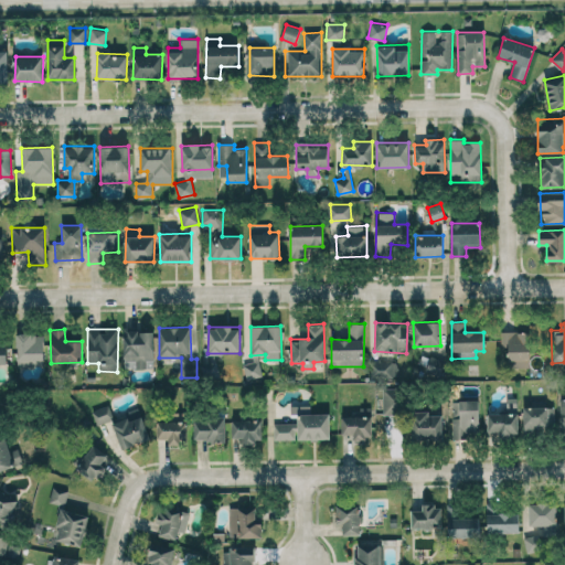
[(153,329),(123,330),(124,369),(155,368),(153,329)]
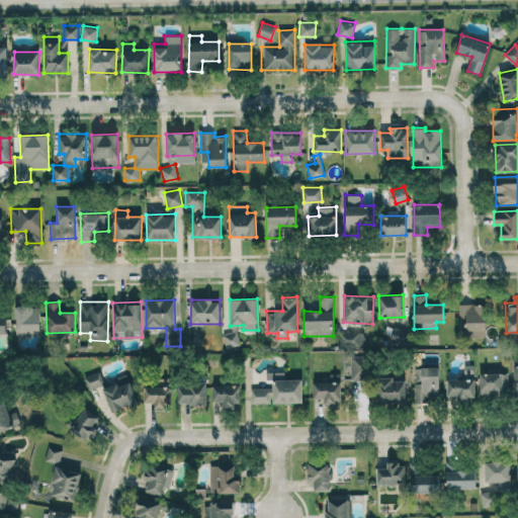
[(486,337),(487,305),(460,304),(459,318),(466,318),(466,336),(486,337)]
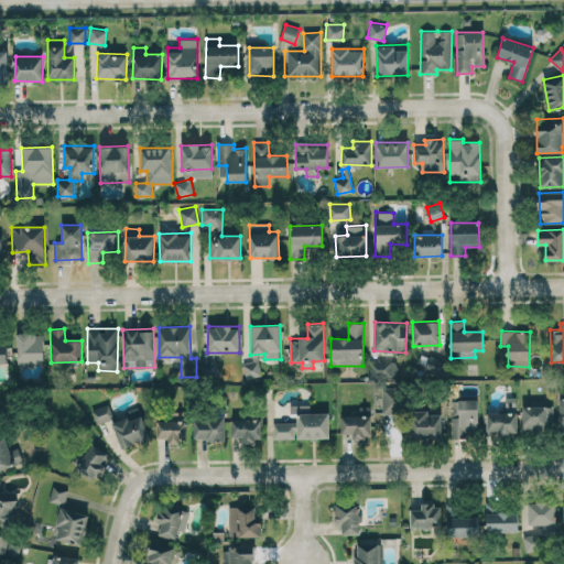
[(43,333),(17,333),(18,364),(43,364),(43,333)]
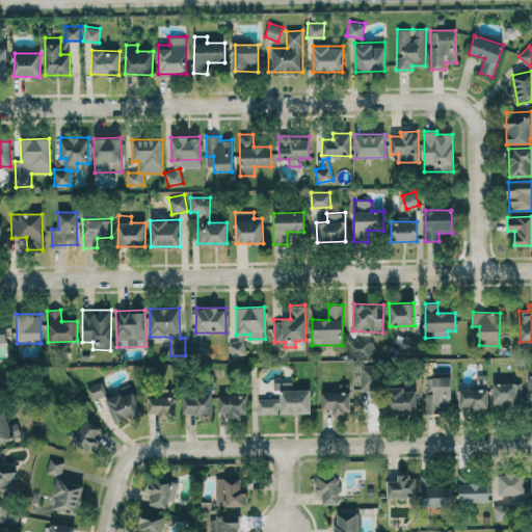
[(239,341),(229,342),(231,357),(246,355),(244,335),(238,336),(239,341)]
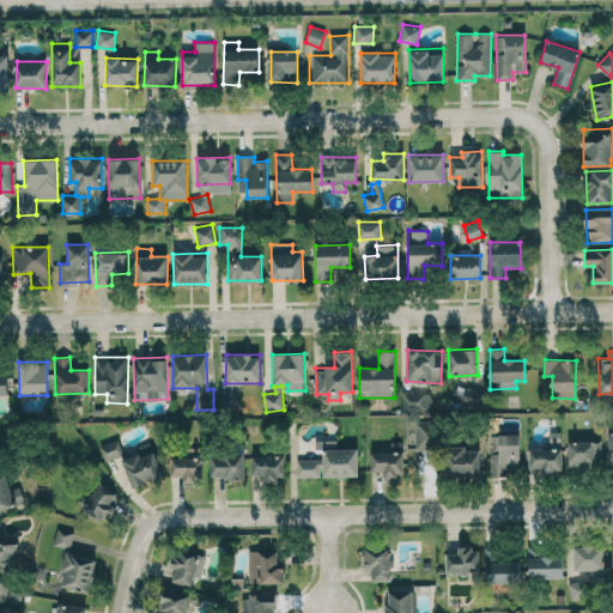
[(402,408),(431,408),(432,392),(402,392),(402,408)]
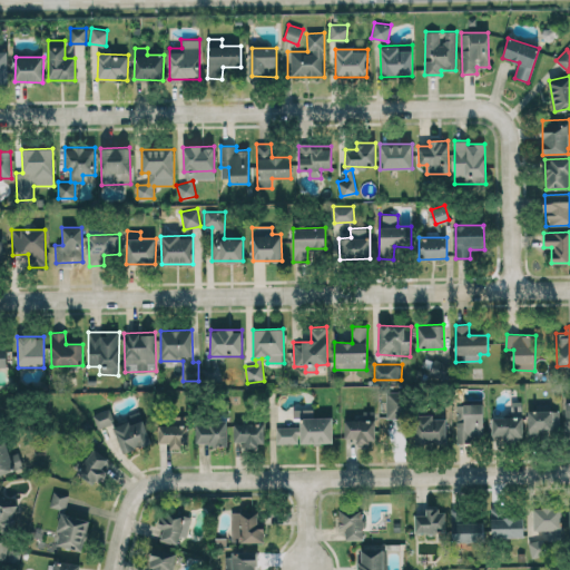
[(386,418),(405,419),(405,392),(386,392),(386,418)]
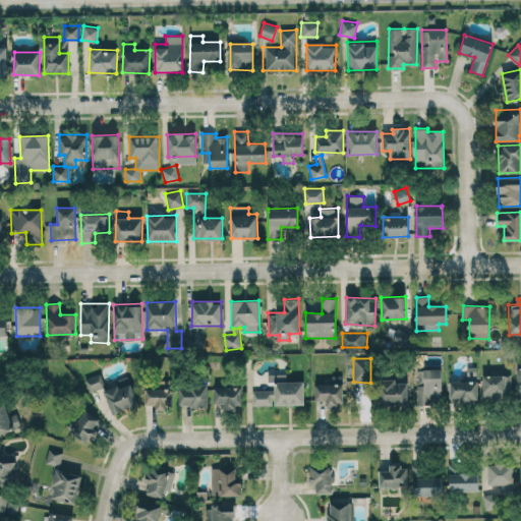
[(418,404),(443,403),(442,368),(422,368),(423,386),(417,386),(418,404)]
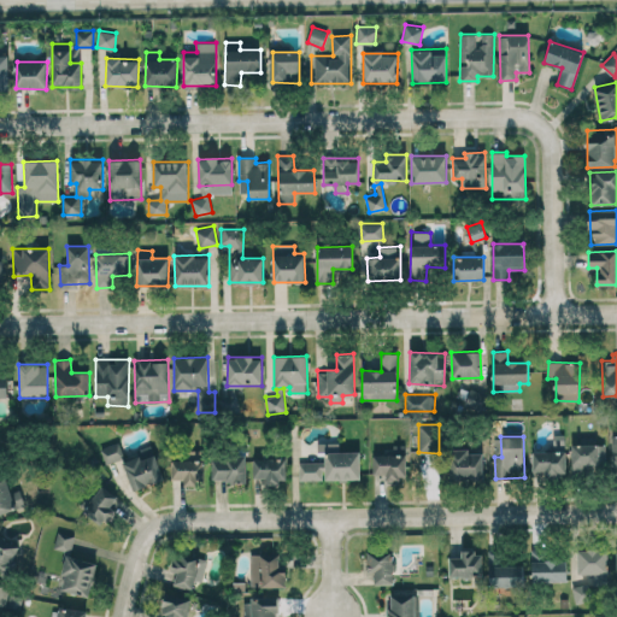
[(107,464),(123,456),(116,442),(100,450),(107,464)]
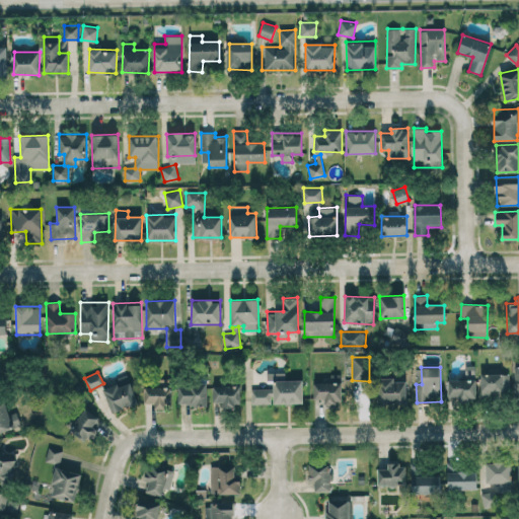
[(303,403),(302,379),(285,380),(285,372),(270,373),(271,388),(251,388),(251,403),(273,403),(303,403)]
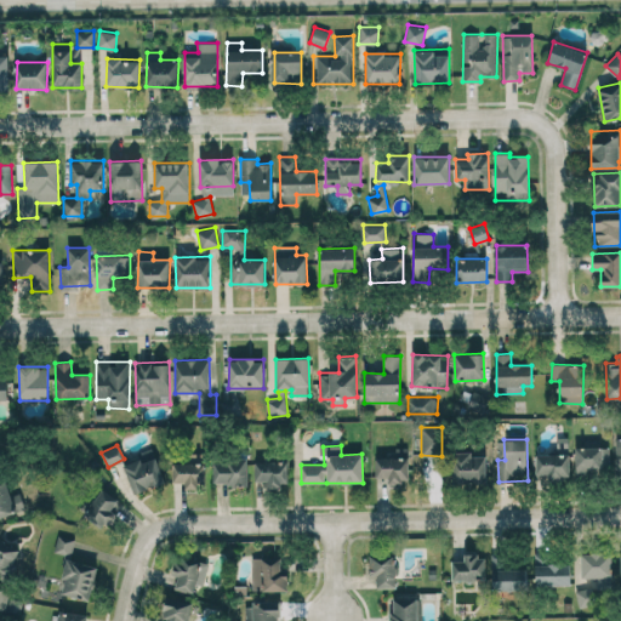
[(603,463),(609,462),(609,446),(575,448),(575,474),(603,473),(603,463)]
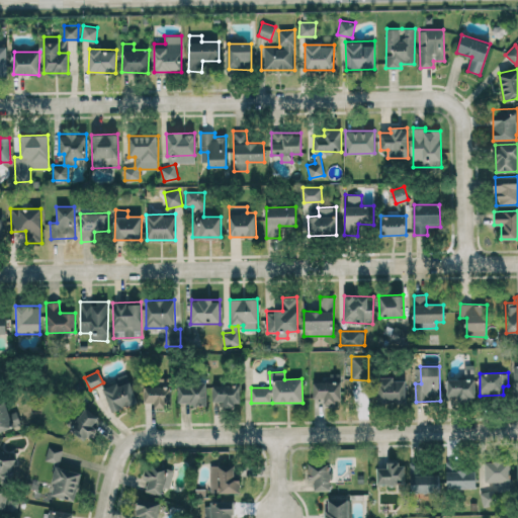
[(313,399),(324,399),(324,403),(341,403),(341,373),(329,373),(328,381),(313,381),(313,399)]
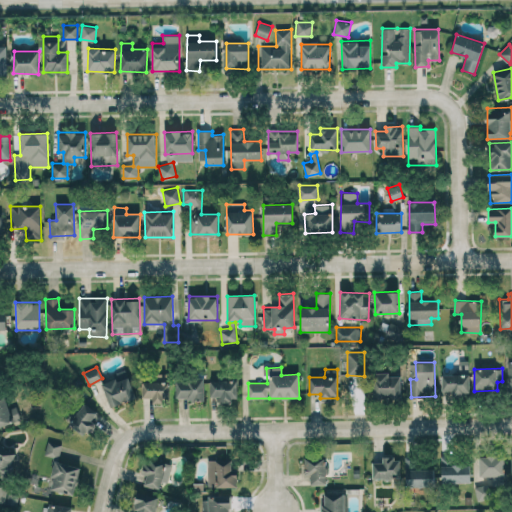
[(441,375),(442,391),(453,391),(454,395),(469,395),(469,370),(459,370),(459,374),(441,375)]
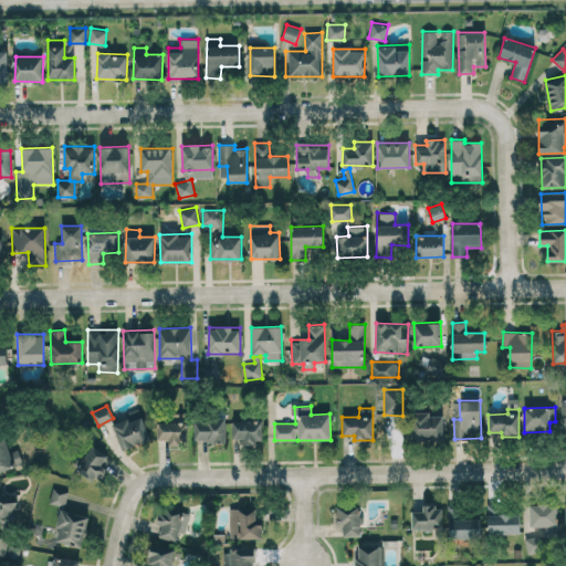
[(156,439),(168,440),(168,446),(185,446),(186,413),(169,412),(168,422),(157,421),(156,439)]
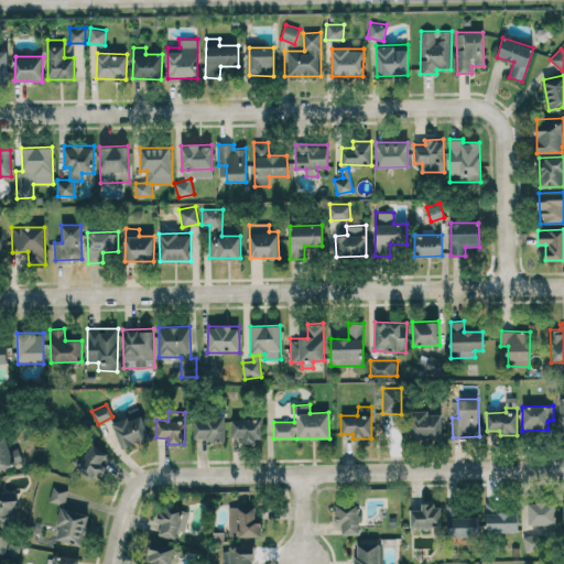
[(442,438),(442,411),(411,412),(412,438),(442,438)]
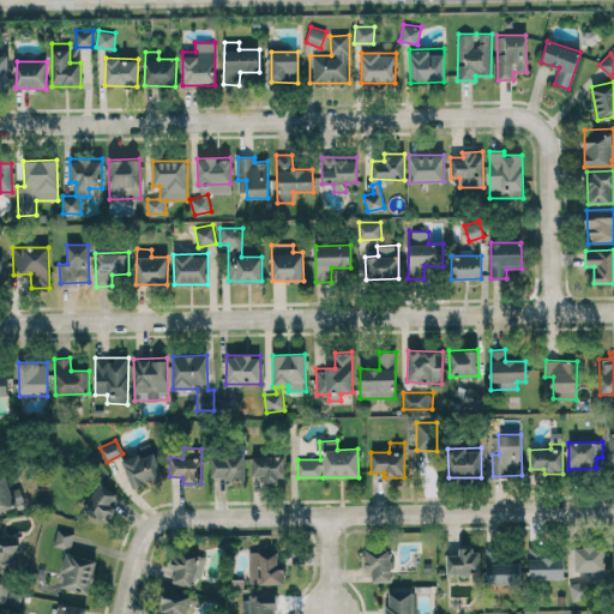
[(121,461),(134,489),(164,476),(154,452),(143,457),(140,452),(121,461)]
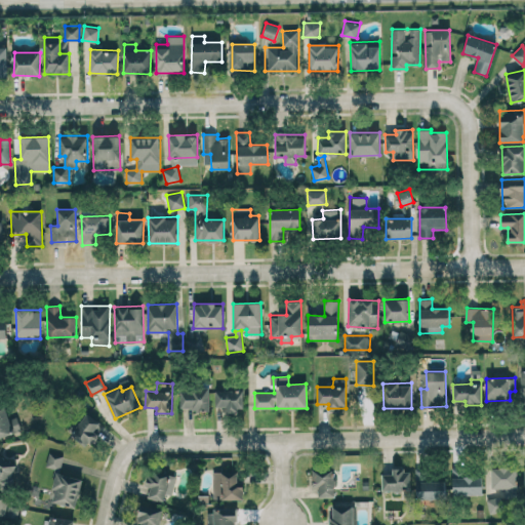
[(179,409),(209,409),(209,389),(180,389),(179,409)]
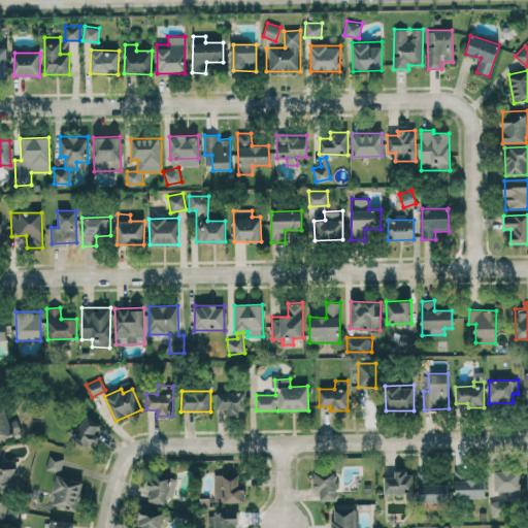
[(244,392),(217,392),(217,409),(228,408),(228,413),(245,413),(244,392)]
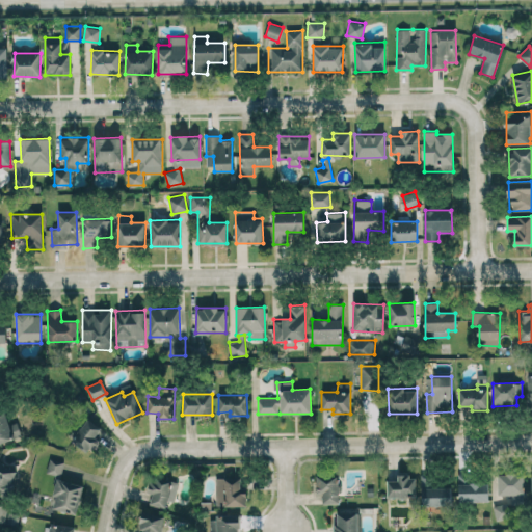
[(7,420),(6,415),(0,416),(0,442),(21,439),(18,419),(7,420)]
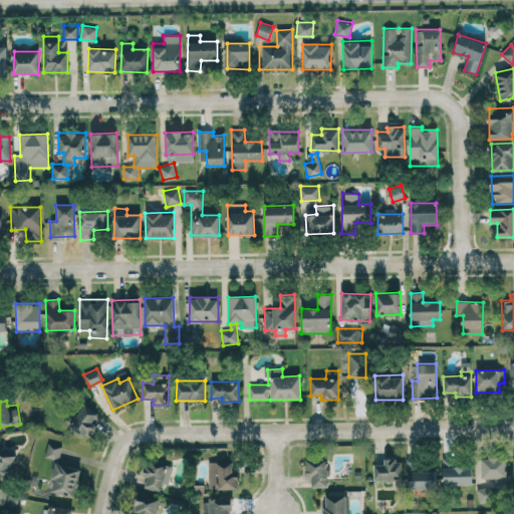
[(101,413),(83,403),(69,427),(87,437),(101,413)]
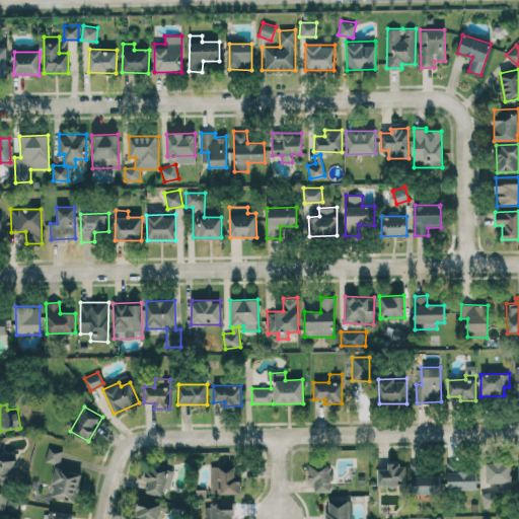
[(63,450),(48,447),(45,461),(60,464),(63,450)]
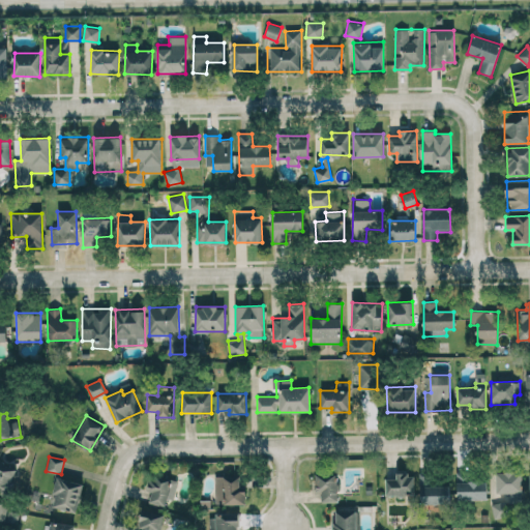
[(0,491),(10,494),(18,466),(0,461),(0,491)]
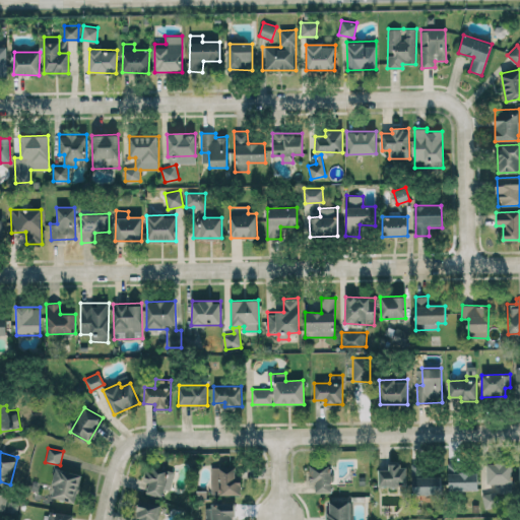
[(147,483),(145,493),(163,497),(170,468),(148,463),(144,482),(147,483)]
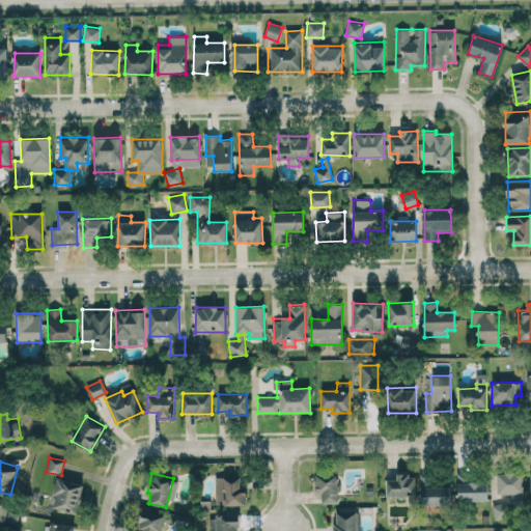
[(498,494),(510,494),(510,502),(524,502),(523,473),(497,473),(498,494)]
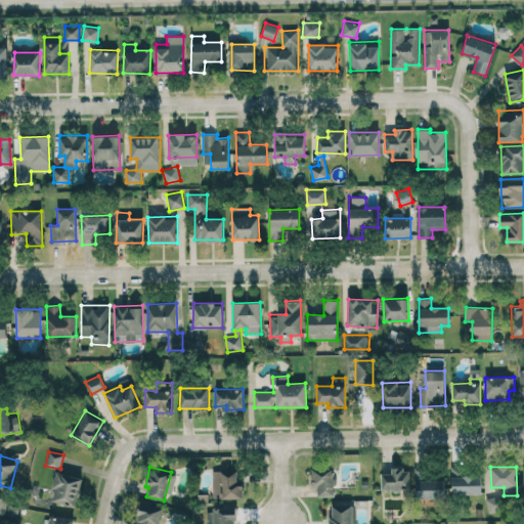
[(318,496),(335,495),(334,468),(311,469),(311,486),(317,485),(318,496)]
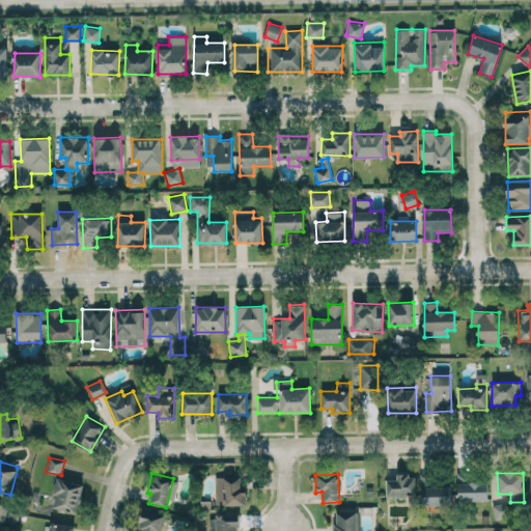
[(387,479),(387,496),(415,496),(415,474),(396,474),(396,479),(387,479)]
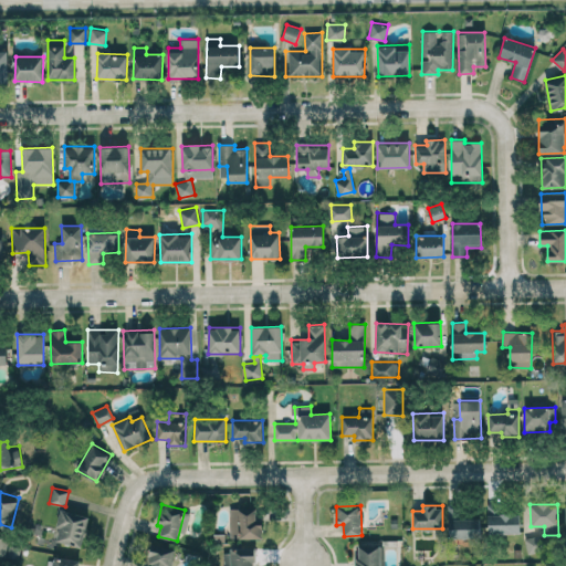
[(263,538),(263,523),(255,523),(255,509),(230,509),(230,538),(263,538)]
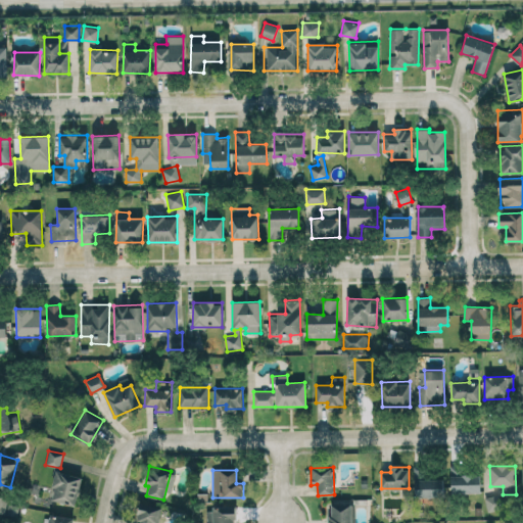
[(76,506),(82,476),(56,471),(50,501),(76,506)]
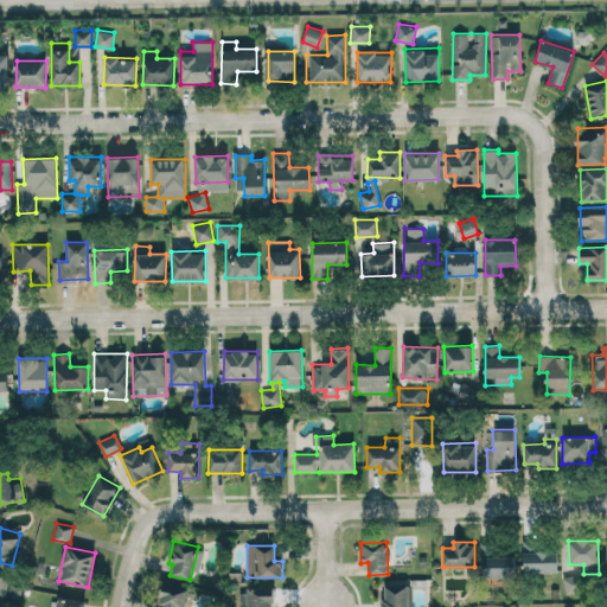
[(480,576),(516,577),(517,556),(490,556),(490,548),(481,548),(480,576)]
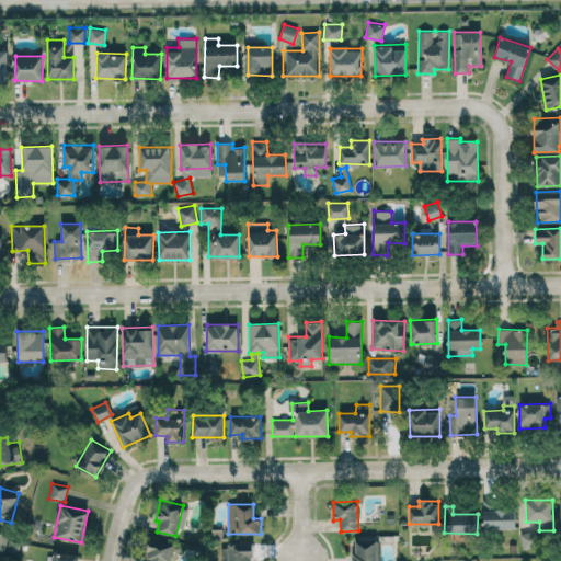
[(515,528),(515,506),(483,506),(484,529),(515,528)]
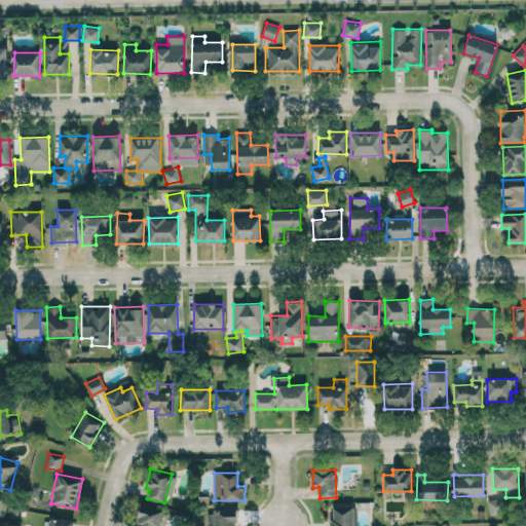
[(158,525),(160,509),(139,505),(136,525),(158,525)]
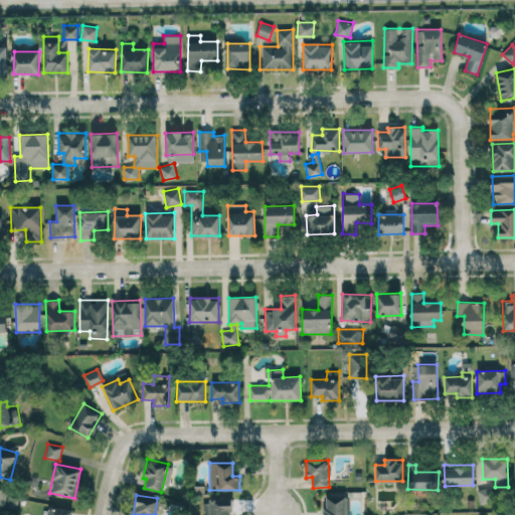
[(346,514),(346,495),(326,495),(326,509),(323,509),(322,514),(346,514)]
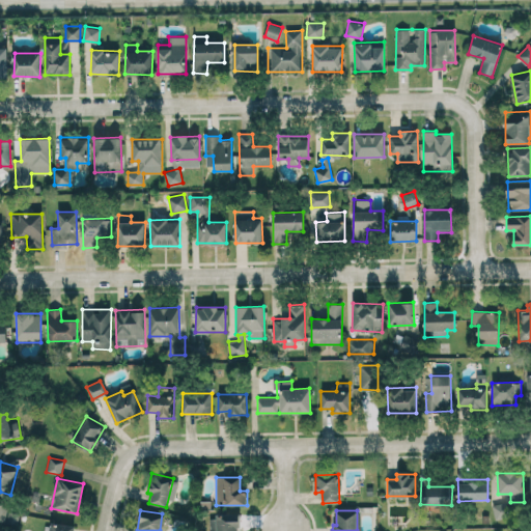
[(238,530),(239,513),(216,514),(216,530),(238,530)]
